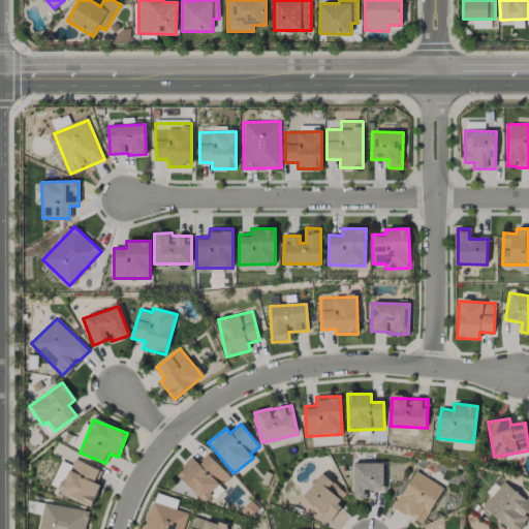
[(229,475),(207,455),(198,464),(192,458),(176,475),(205,502),(229,475)]
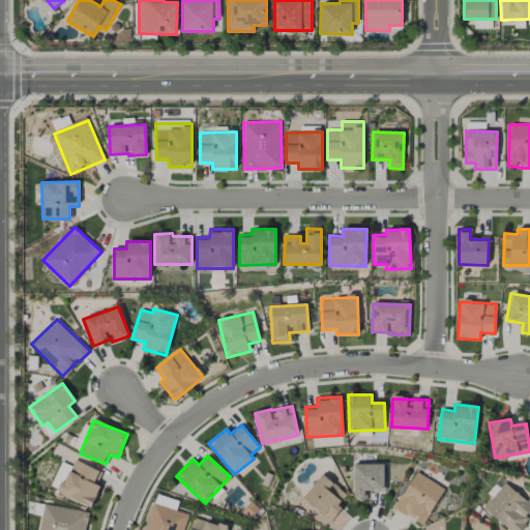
[(59,493),(92,507),(100,487),(94,483),(99,471),(74,460),(59,493)]
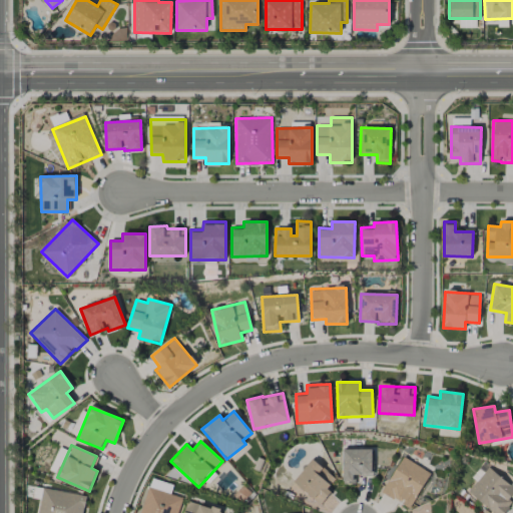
[(372,449),(342,450),(343,484),(354,484),(354,475),(372,474),(372,449)]
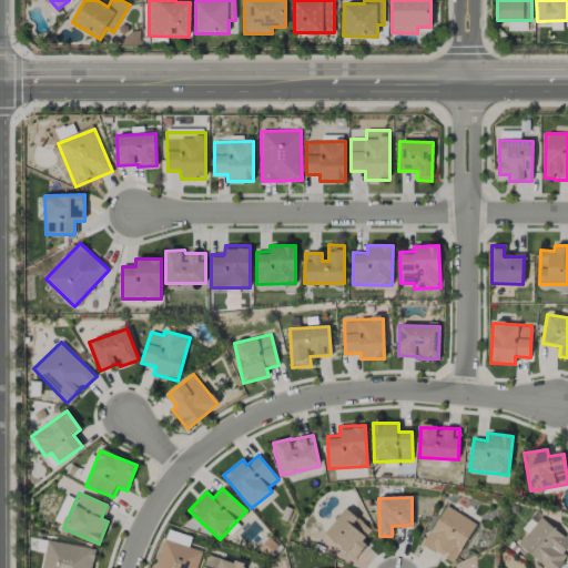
[(453,563),(476,524),(446,506),(422,545),(453,563)]
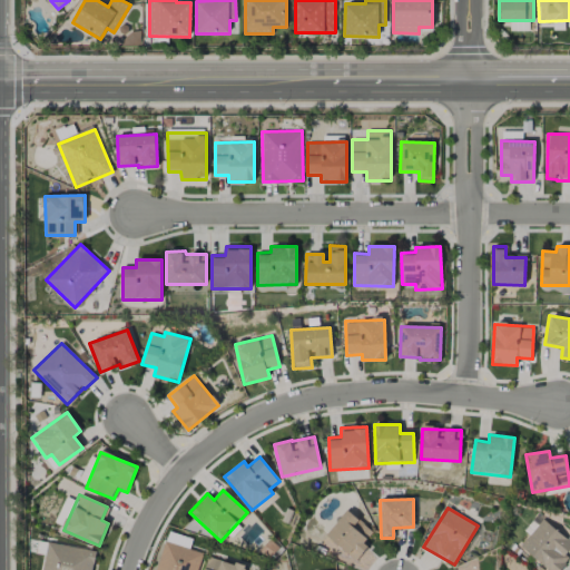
[(363,543),(373,532),(347,510),(325,534),(355,561),(367,547),(363,543)]
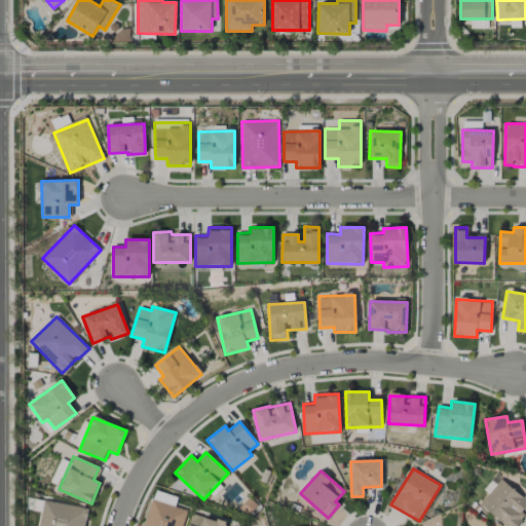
[(525,493),(523,497),(500,479),(480,504),(504,525),(514,525),(525,512),(525,493)]
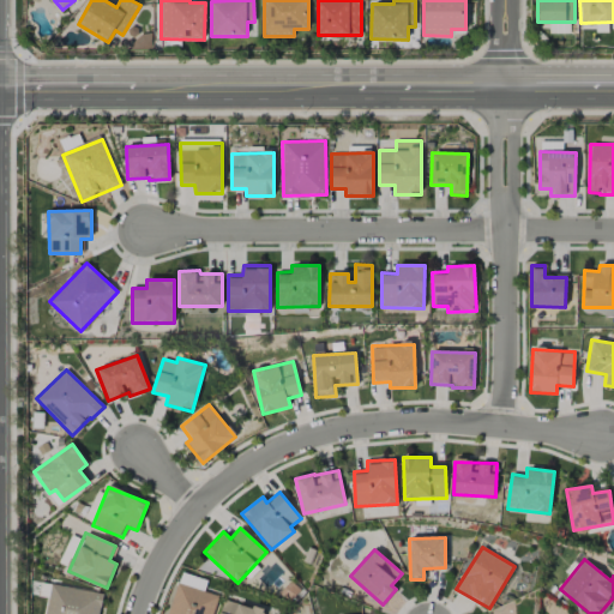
[(211,613),(217,595),(204,591),(206,579),(179,572),(167,613),(211,613)]
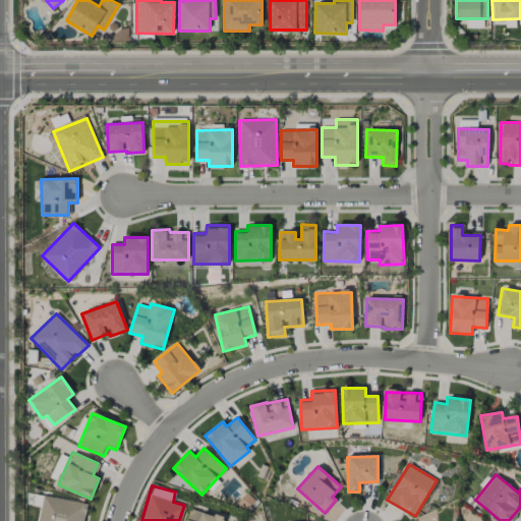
[(83,520),(88,504),(43,496),(38,520),(83,520)]
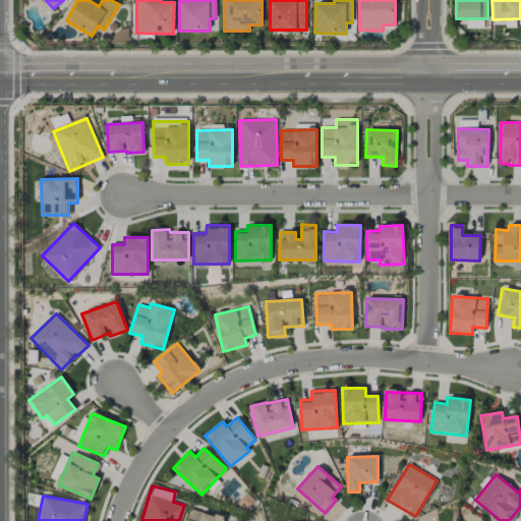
[(185,520),(223,520),(225,519),(190,508),(185,520)]
